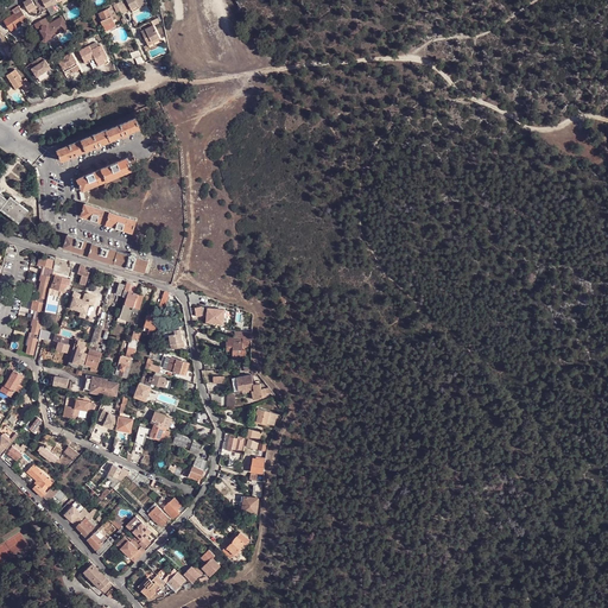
[(32,0),(26,0),(24,1),(29,11),(36,5),(32,0)]
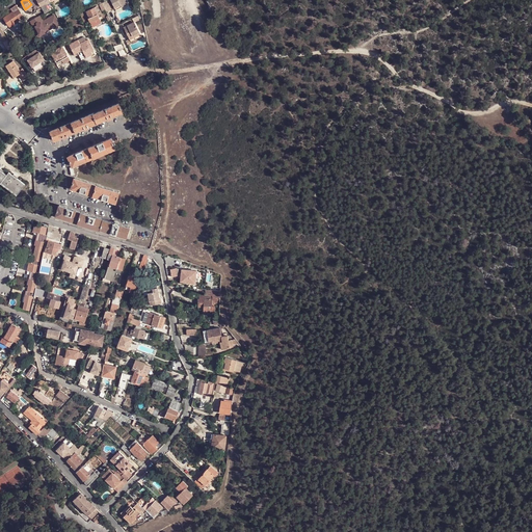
[(50,0),(37,0),(38,1),(41,6),(42,7),(43,10),(53,5),(50,0)]
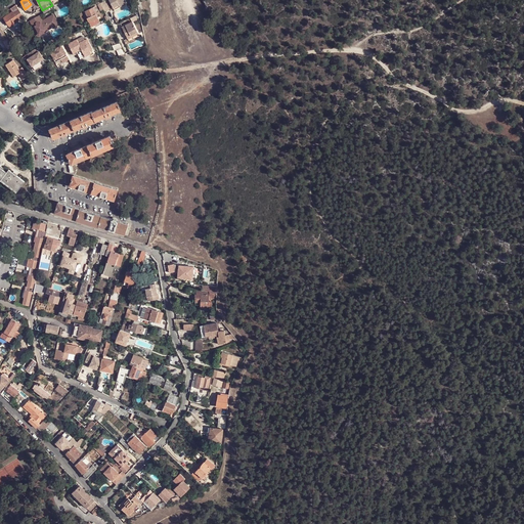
[(105,0),(101,2),(103,8),(105,11),(111,9),(105,0)]
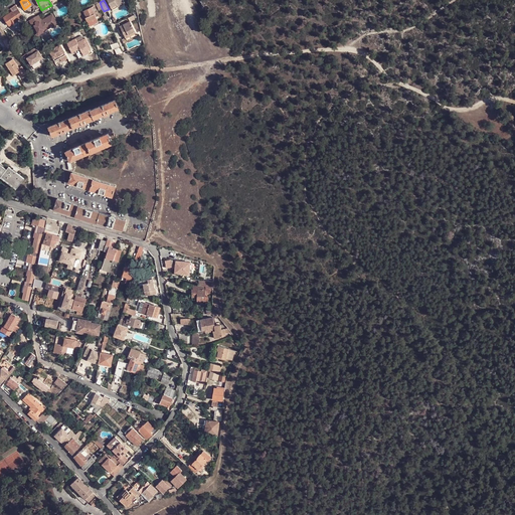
[(88,17),(96,14),(95,13),(93,7),(92,7),(84,10),(88,17)]
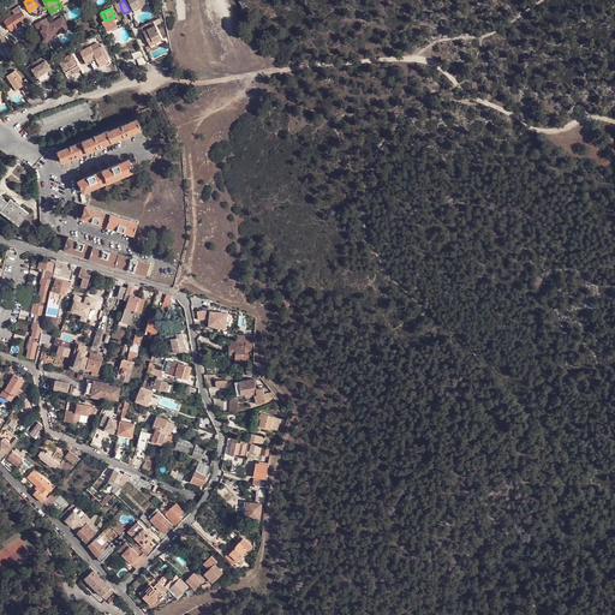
[(5,21),(12,30),(15,28),(16,29),(21,25),(19,25),(23,23),(28,19),(23,11),(19,13),(21,15),(18,16),(16,13),(5,21)]
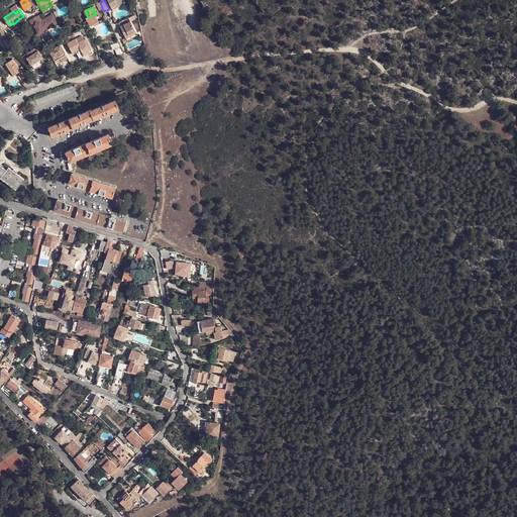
[(39,14),(29,20),(38,36),(45,32),(45,31),(53,27),(53,28),(60,24),(54,13),(42,19),(39,14)]
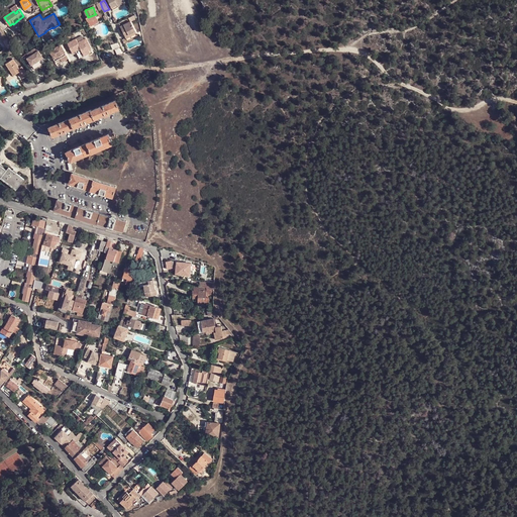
[(130,21),(120,26),(126,36),(136,31),(130,21)]
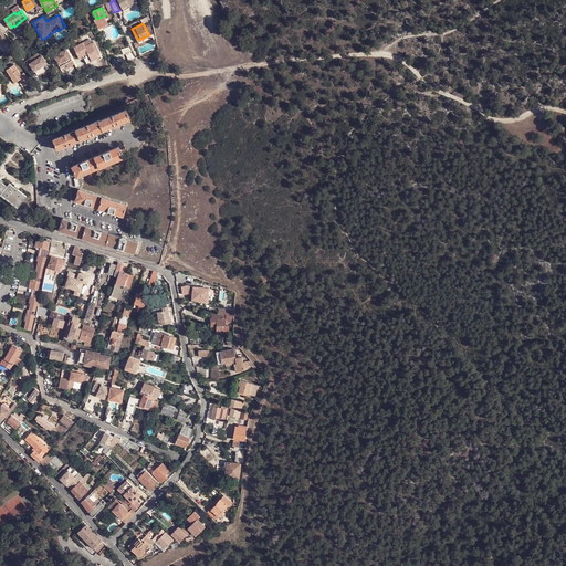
[(139,44),(150,39),(149,34),(138,40),(139,44)]
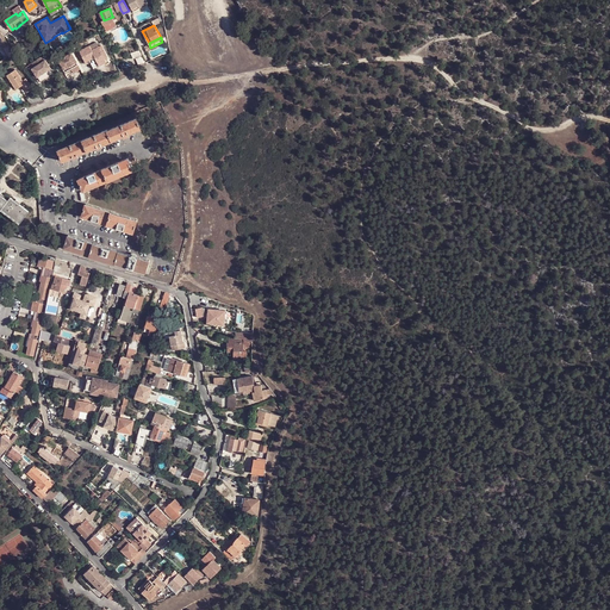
[(107,60),(100,45),(93,49),(91,44),(81,49),(87,61),(91,58),(95,55),(100,64),(107,60)]
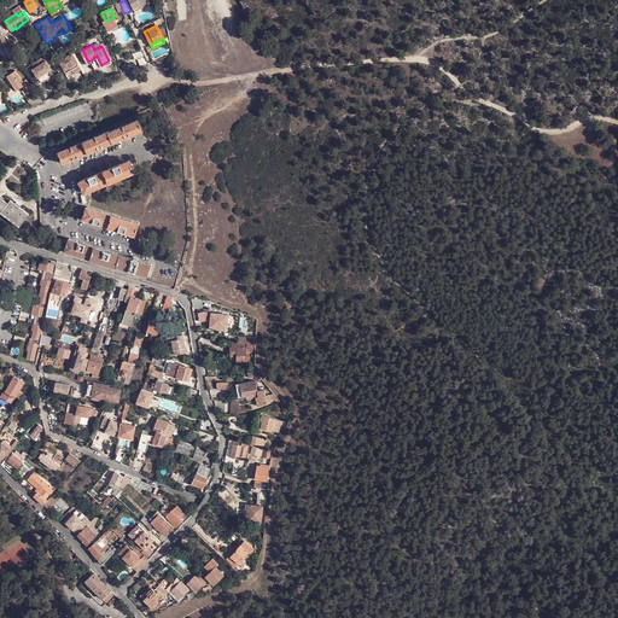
[(74,53),(60,60),(69,76),(82,69),(74,53)]
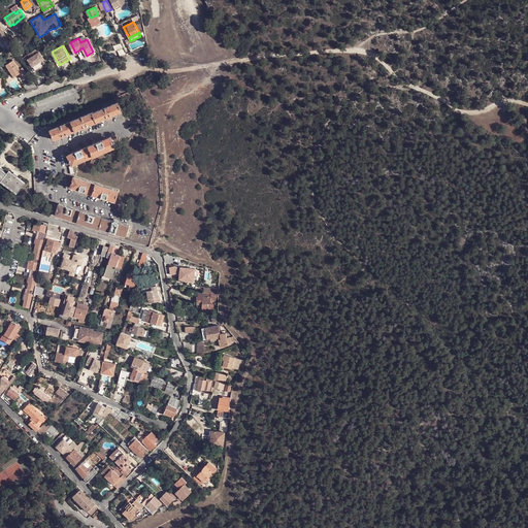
[(83,47),(78,51),(83,58),(87,56),(83,47)]
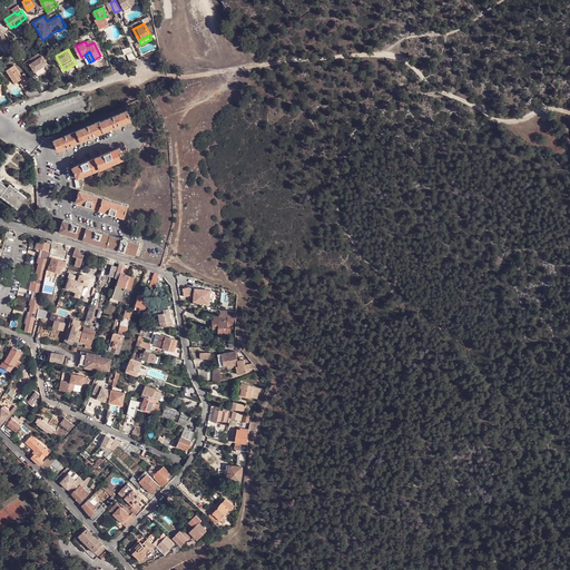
[(136,59),(133,51),(126,53),(129,60),(136,59)]
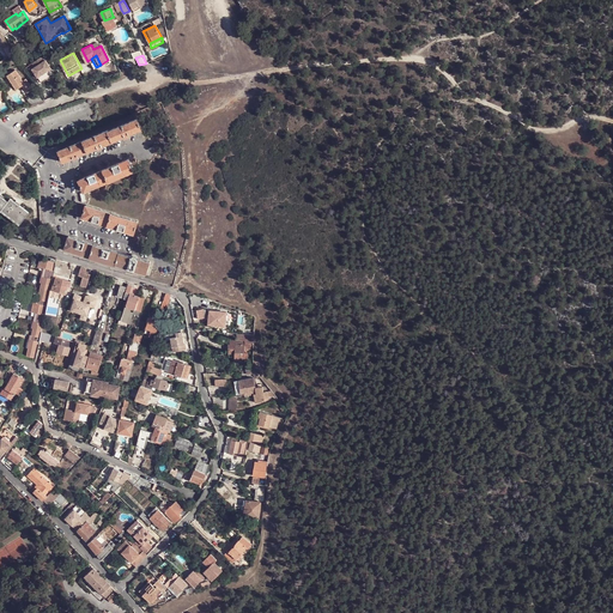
[(37,60),(31,64),(34,67),(30,70),(36,79),(53,68),(47,59),(40,64),(37,60)]
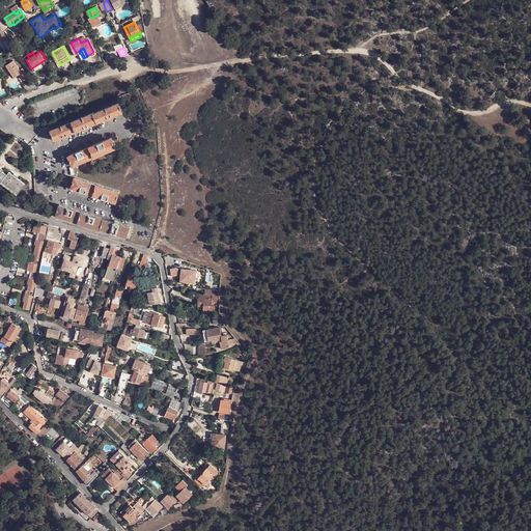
[(14,60),(6,65),(14,77),(22,73),(14,60)]
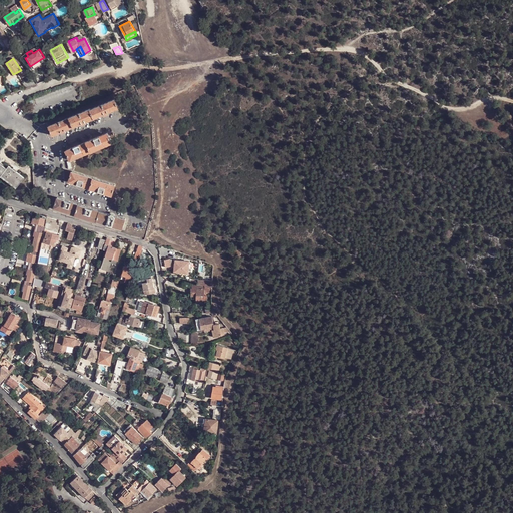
[(37,83),(33,78),(30,79),(26,80),(22,82),(26,88),(29,86),(33,85),(37,83)]
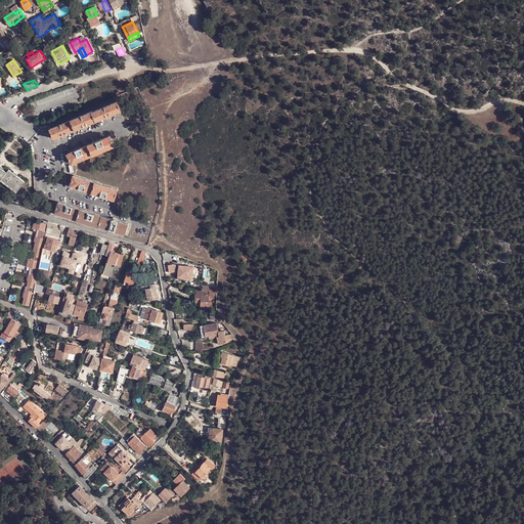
[(49,129),(54,139),(62,135),(63,136),(68,134),(67,133),(84,126),(84,127),(88,126),(88,125),(106,117),(107,118),(111,116),(111,115),(122,111),(118,101),(92,112),(92,111),(49,129)]
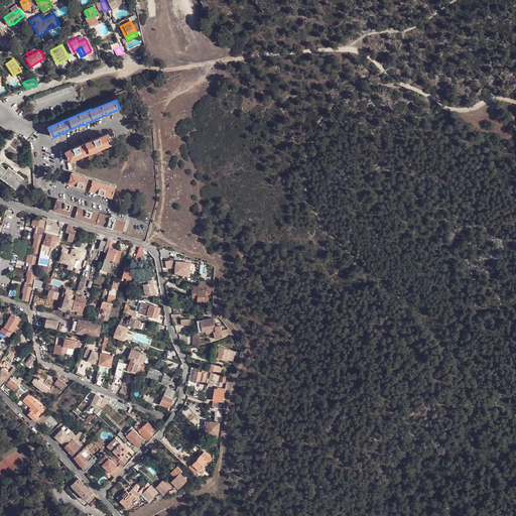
[(108,134),(88,142),(92,152),(113,143),(108,134)]
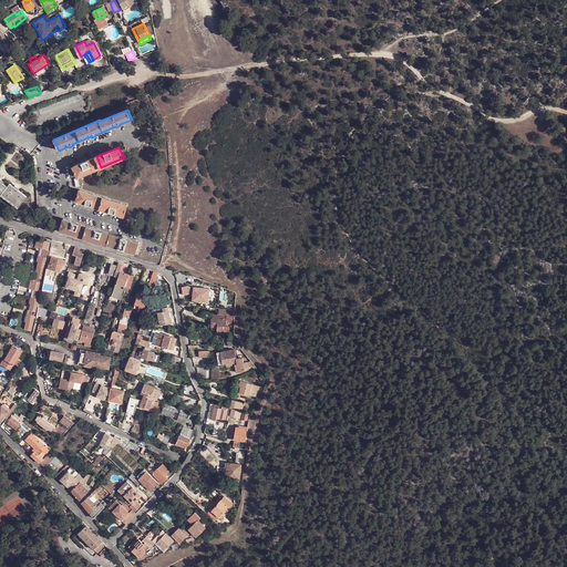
[(96,156),(73,166),(78,177),(101,167),(96,156)]
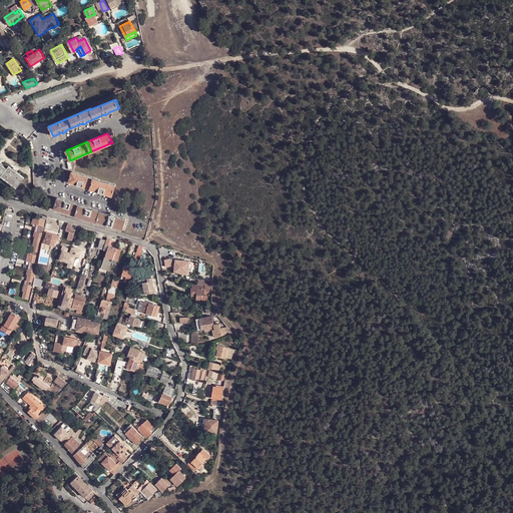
[(13,168),(9,165),(7,168),(2,175),(17,187),(24,177),(17,171),(13,168)]
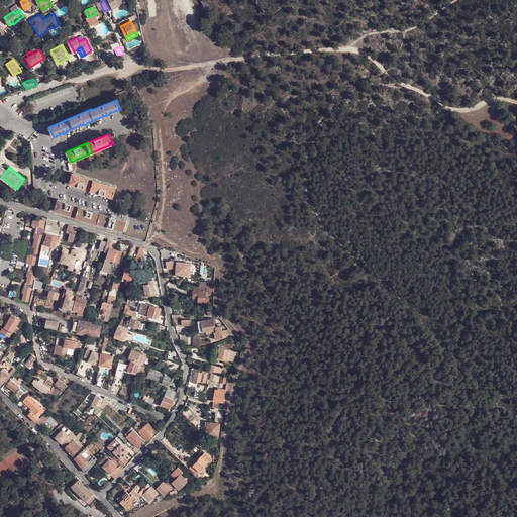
[(94,180),(73,173),(70,183),(91,190),(94,180)]
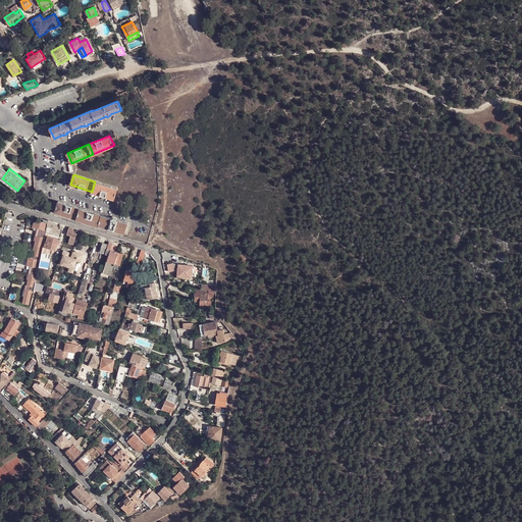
[(16,192),(17,191),(2,178),(1,179),(16,192)]
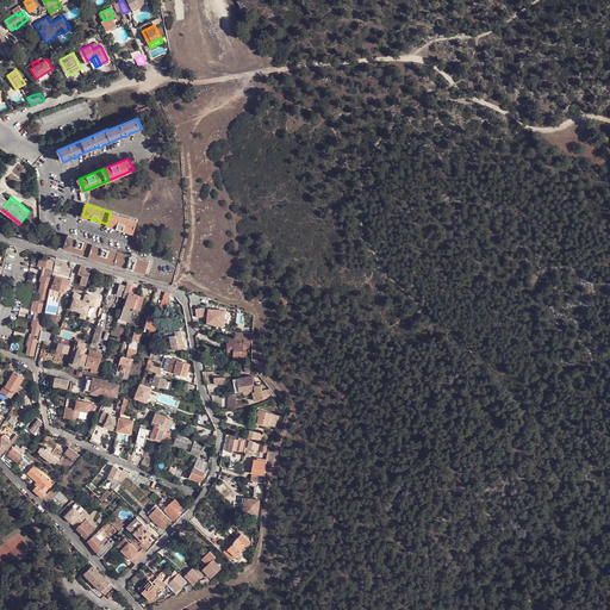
[(137,219),(111,212),(107,224),(134,231),(137,219)]
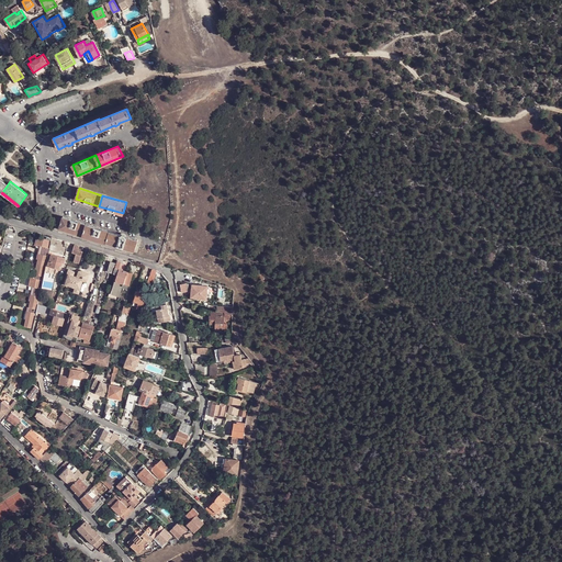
[(59,227),(107,242),(107,240),(134,249),(137,239),(125,236),(125,235),(122,233),(121,234),(63,216),(59,227)]
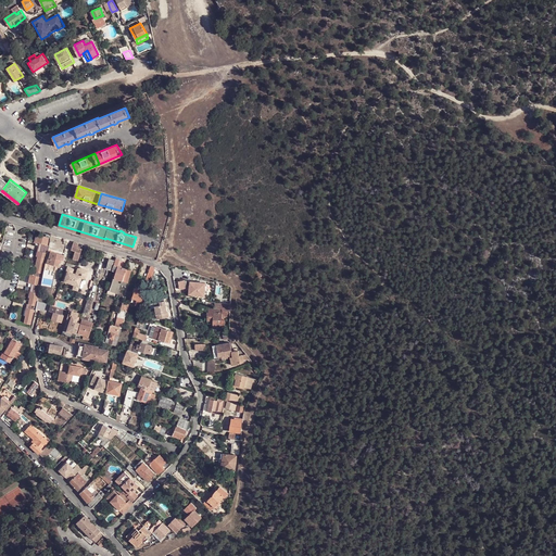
[(48,245),(50,238),(38,234),(36,242),(41,243),(34,275),(30,275),(28,283),(33,283),(25,323),(32,325),(35,310),(36,311),(39,297),(41,285),(48,251),(49,245),(48,245)]
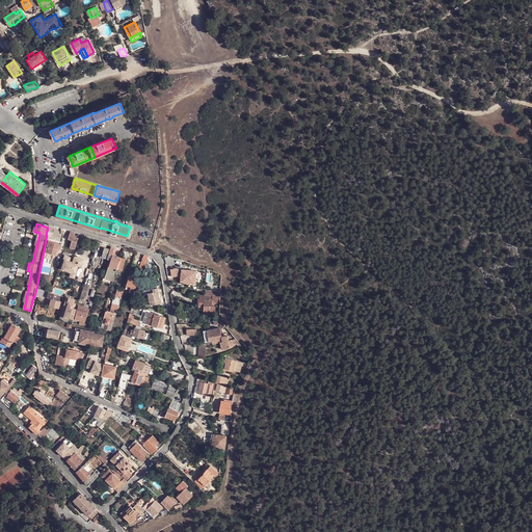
[(76,233),(71,232),(69,239),(72,240),(70,247),(75,248),(79,238),(75,236),(76,233)]
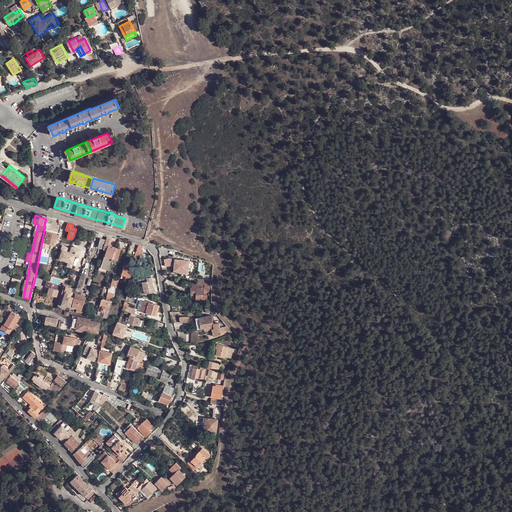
[(171,223),(168,226),(174,231),(178,228),(171,223)]
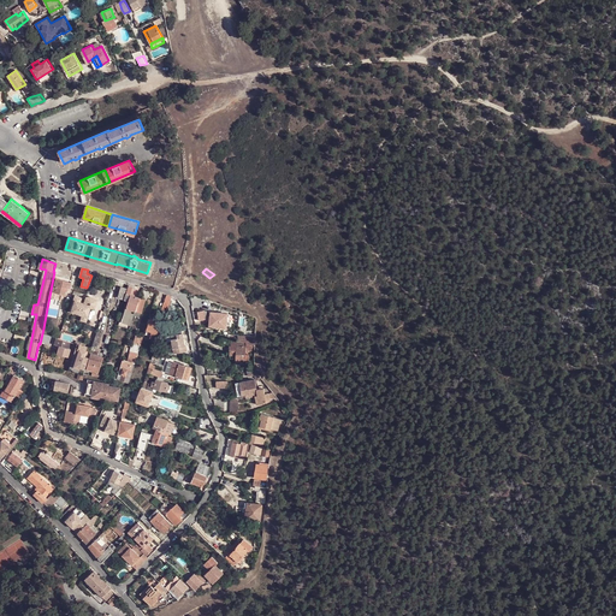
[(46,315),(55,318),(58,300),(59,301),(61,301),(64,294),(53,291),(54,285),(55,285),(57,278),(53,278),(46,315)]
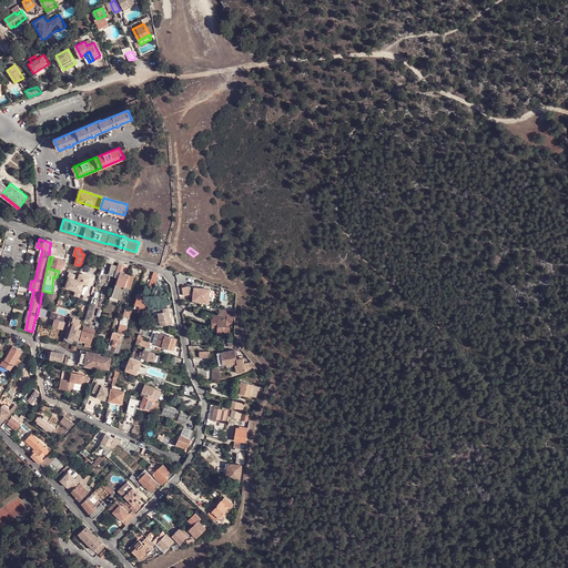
[(66,260),(52,256),(51,263),(50,263),(49,269),(59,271),(62,272),(63,266),(64,266),(66,260)]
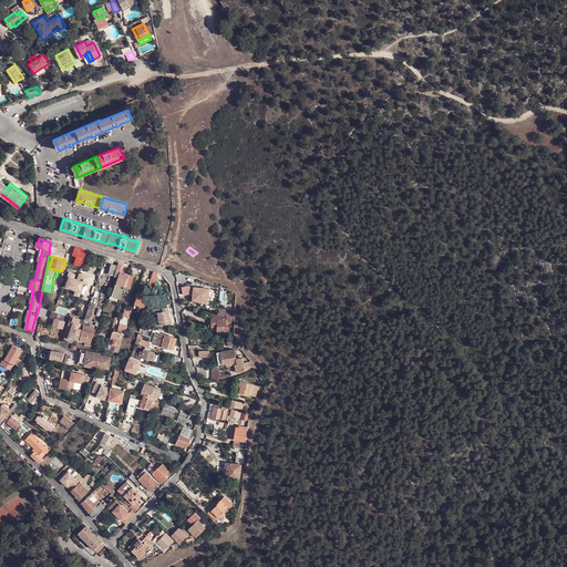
[(129,274),(121,271),(123,264),(119,263),(114,276),(117,276),(127,279),(129,274)]
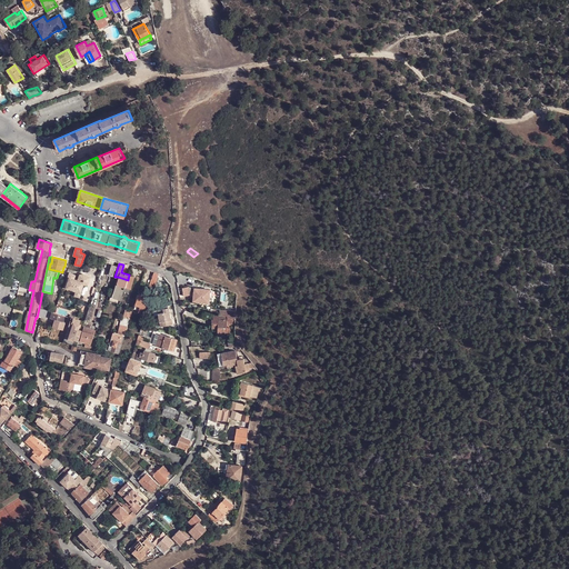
[(135,277),(129,275),(128,280),(126,287),(130,289),(135,277)]
